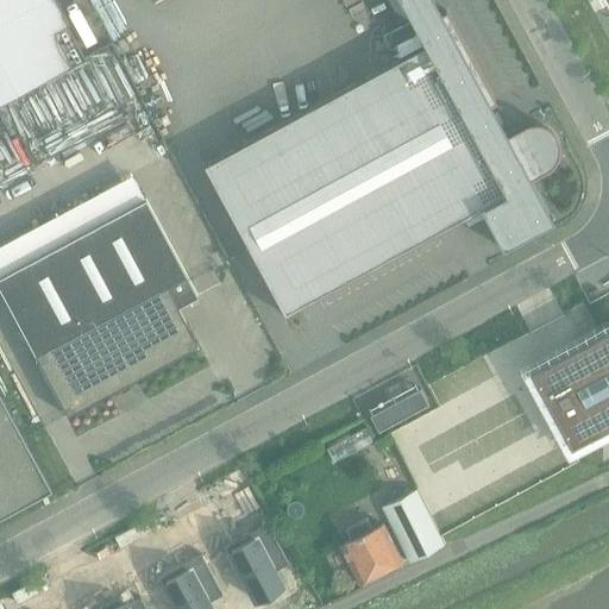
[(0,0),(0,102),(85,58),(67,23),(69,22),(56,0),(0,0)]
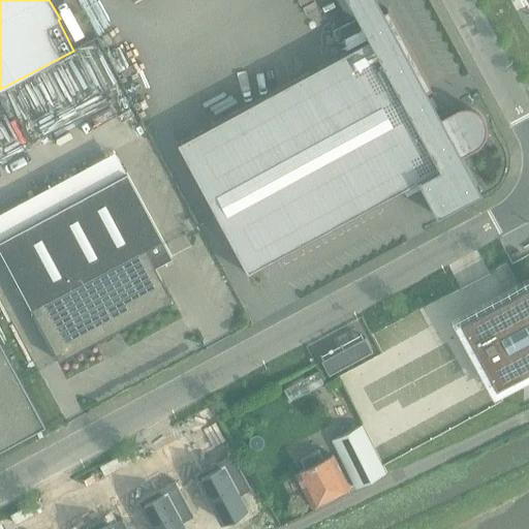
[(384,11),(377,0),(348,0),(371,41),(180,144),(180,142),(177,144),(179,146),(180,146),(247,271),(246,272),(247,274),(250,273),(249,272),(417,182),(436,217),(480,192),(461,156),(474,149),(475,148),(476,147),(478,146),(479,145),(480,143),(483,141),(484,138),(485,135),(486,132),(486,129),(486,126),(486,123),(485,120),(485,119),(484,117),(483,117),(481,116),(480,115),(479,114),(477,112),(476,112),(474,111),(472,110),(470,109),(467,109),(464,109),(461,109),(459,109),(457,110),(455,111),(441,118),(437,110),(440,109),(433,95),(430,97),(427,90),(432,88),(390,8),(384,11)]
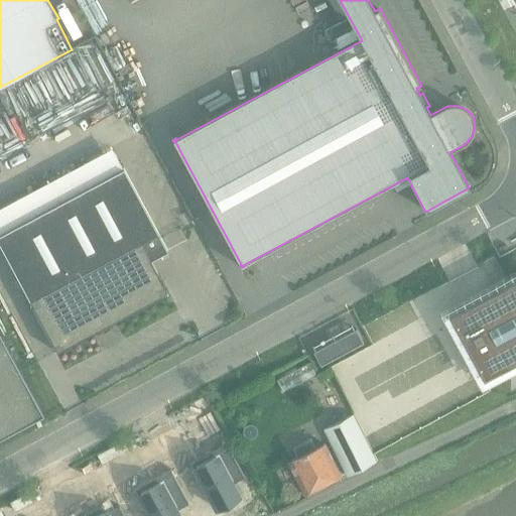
[(167,252),(123,168),(0,234),(0,246),(56,353),(97,332),(98,334),(112,327),(110,325),(168,293),(151,261),(167,252)]
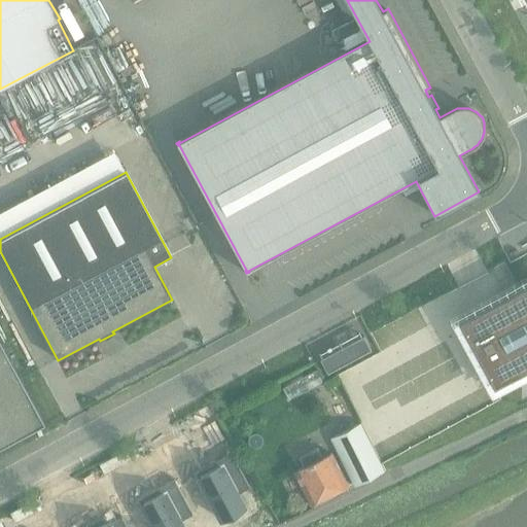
[(526,283),(457,321),(493,388),(526,370),(526,283)]
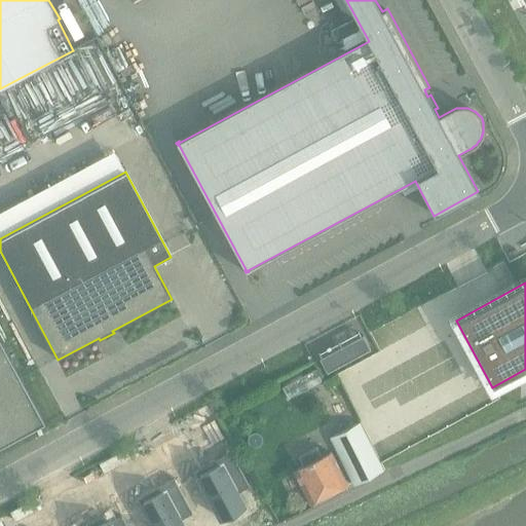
[(370,350),(362,336),(320,360),(327,373),(370,350)]
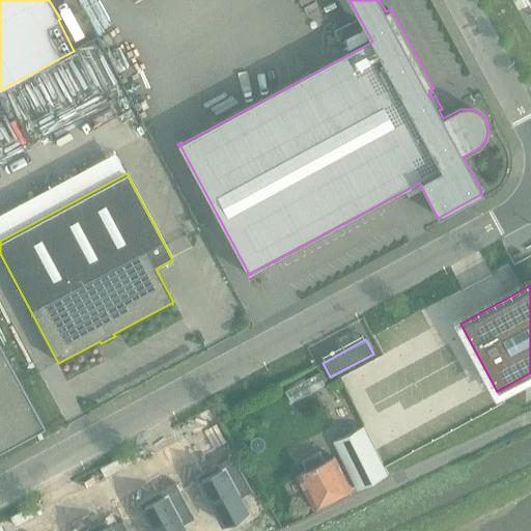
[(0,392),(20,382),(0,344),(0,392)]
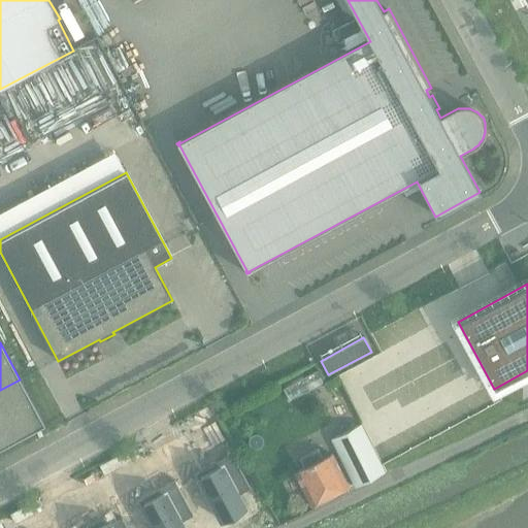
[(317,370),(283,389),(289,401),(323,383),(317,370)]
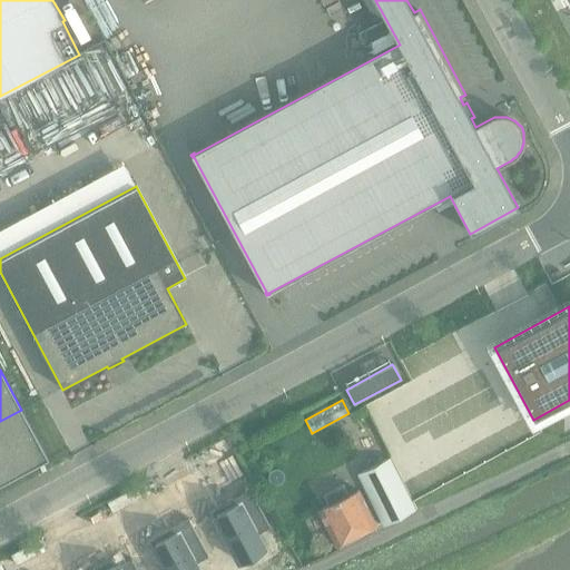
[(0,485),(48,460),(21,410),(0,421),(0,485)]
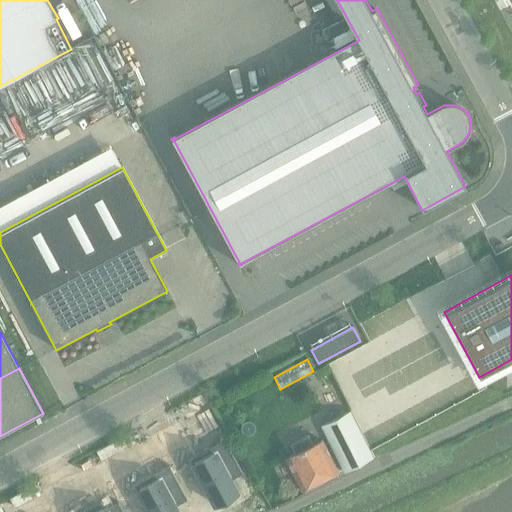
[(326,373),(308,383),(328,424),(347,414),(326,373)]
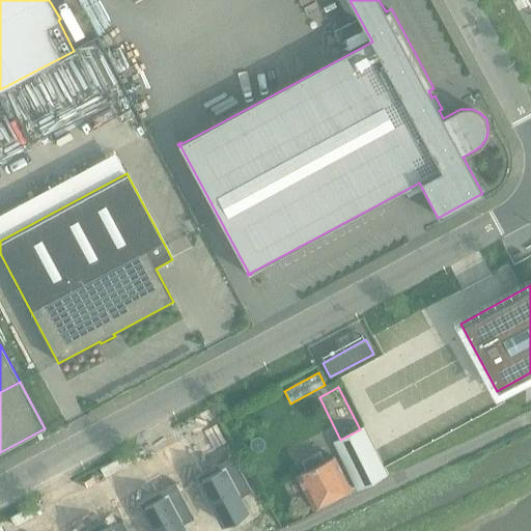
[(357,493),(387,477),(364,427),(360,429),(340,440),(333,443),(357,493)]
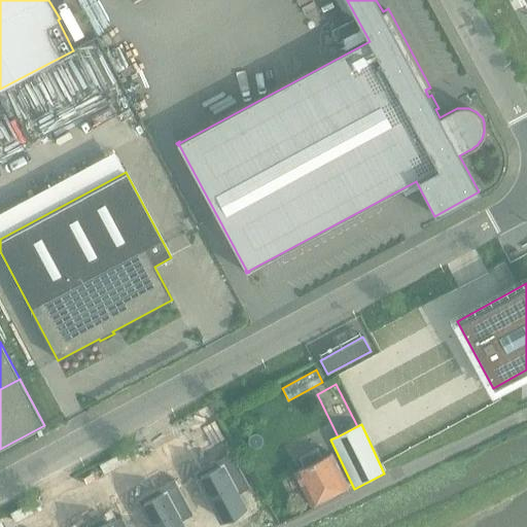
[(345,491),(347,490),(331,457),(323,461),(317,450),(299,459),(304,469),(295,473),(312,507),(332,497),(334,499),(346,493),(345,491)]
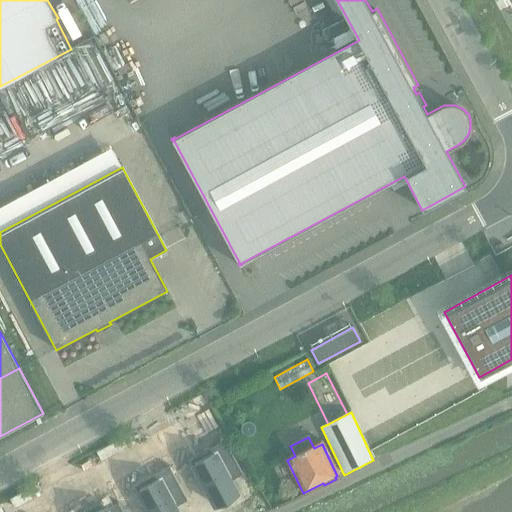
[(224,440),(189,459),(214,505),(236,492),(237,492),(229,478),(240,472),(241,474),(242,474),(224,440)]
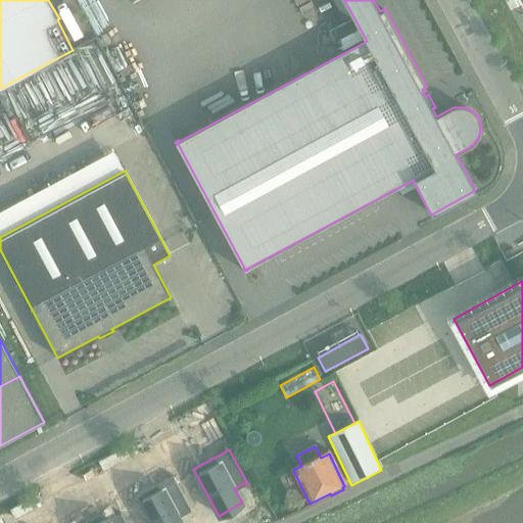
[(186,454),(172,461),(178,471),(191,464),(186,454)]
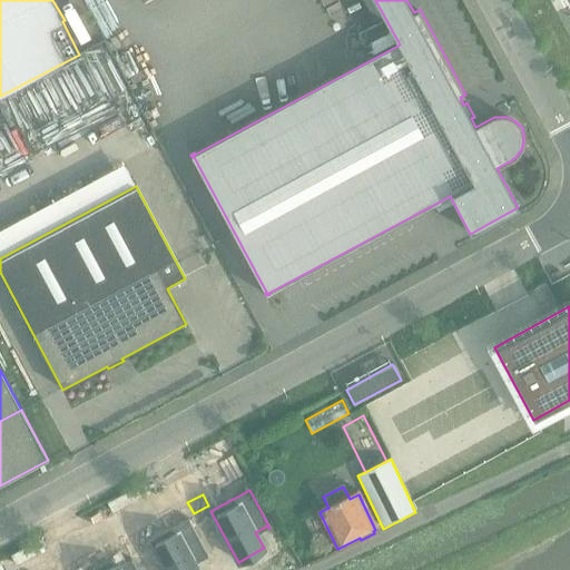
[(188,519),(149,540),(160,561),(157,563),(159,569),(197,569),(194,562),(206,554),(207,557),(208,557),(188,519)]
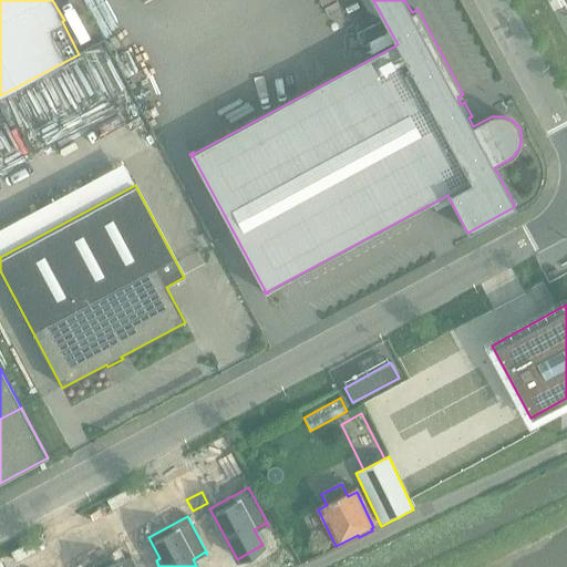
[(54,546),(44,552),(51,564),(61,558),(54,546)]
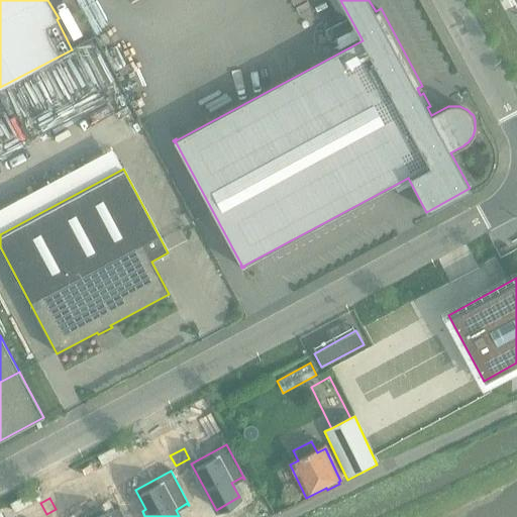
[(102,507),(83,516),(124,516),(119,507),(106,514),(102,507)]
